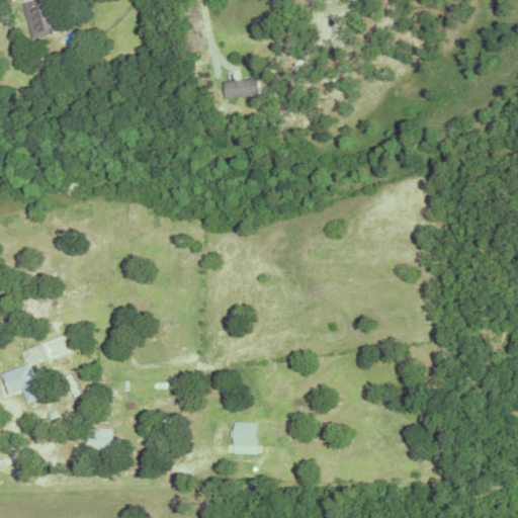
[(22,1),(26,0),(52,0),(60,29),(31,36),(22,1)]
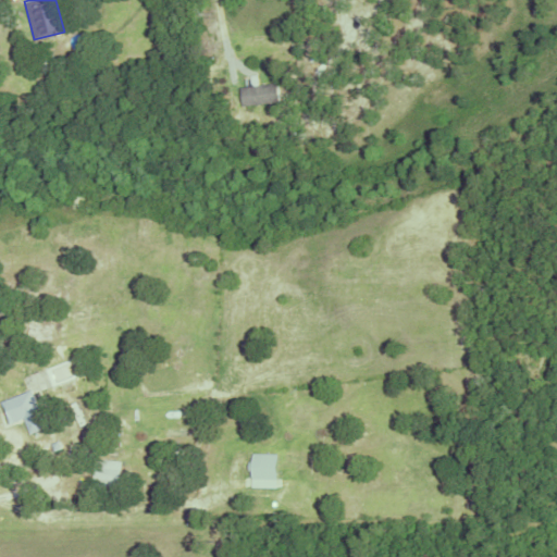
[(260,99),(259,96),(247,98),(246,93),(263,88),(264,99),(260,99)]
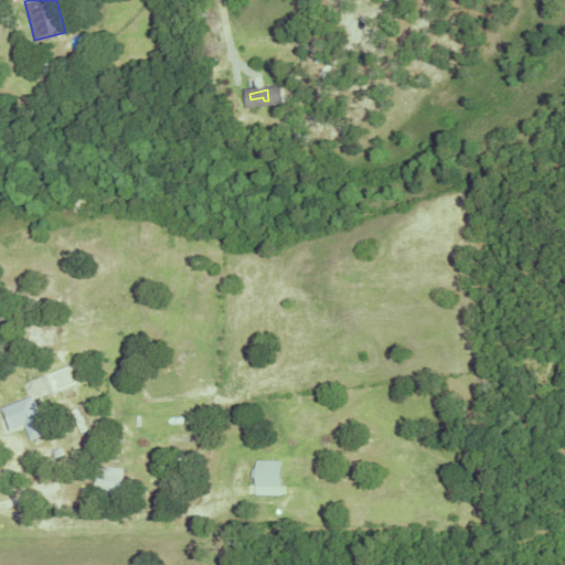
[(225,131),(233,116),(241,120),(233,135),(225,131)]
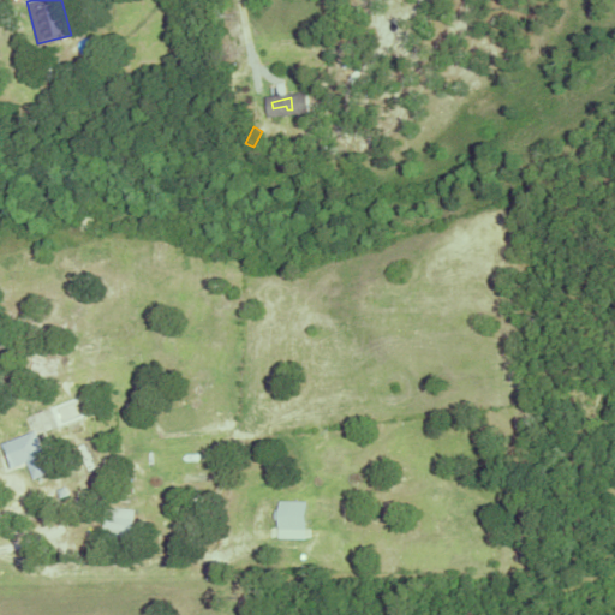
[(31,477),(25,460),(9,466),(0,445),(0,441),(34,429),(51,470),(31,477)]
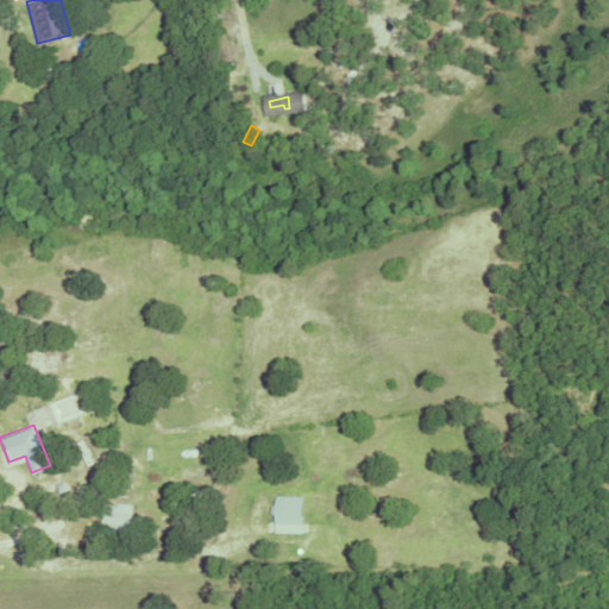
[(55,483),(63,481),(67,489),(57,493),(55,483)]
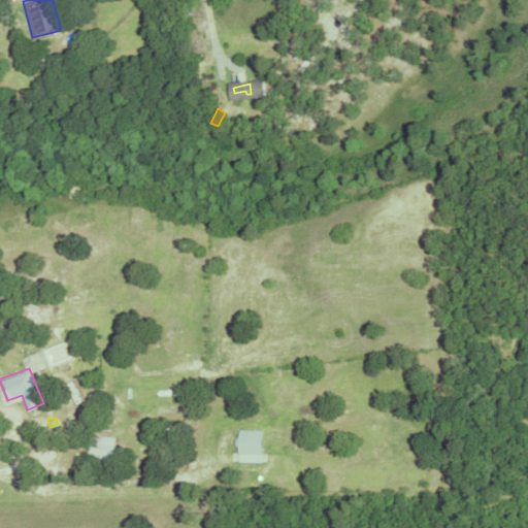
[(264,432),(240,431),(239,442),(238,442),(238,462),(263,463),(264,432)]
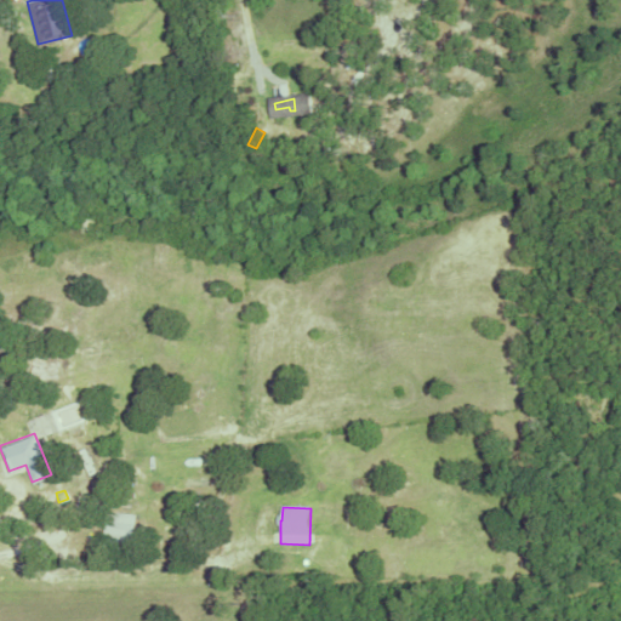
[(101,540),(103,520),(102,520),(103,510),(135,513),(131,543),(101,540)]
